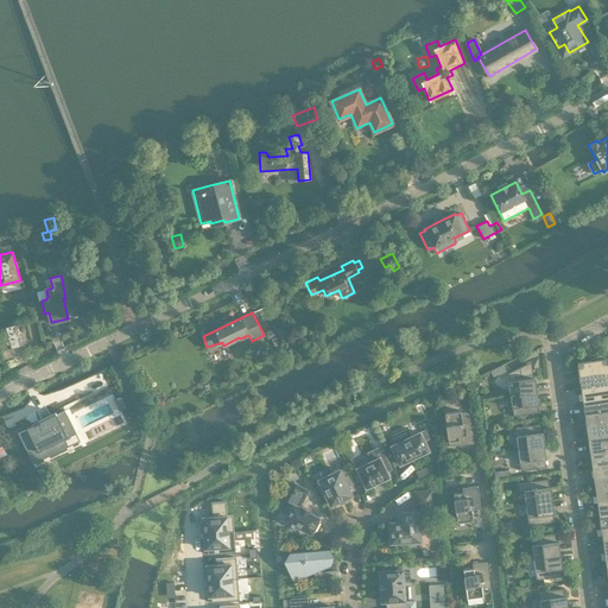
[(17,325),(4,329),(8,348),(21,344),(17,325)]
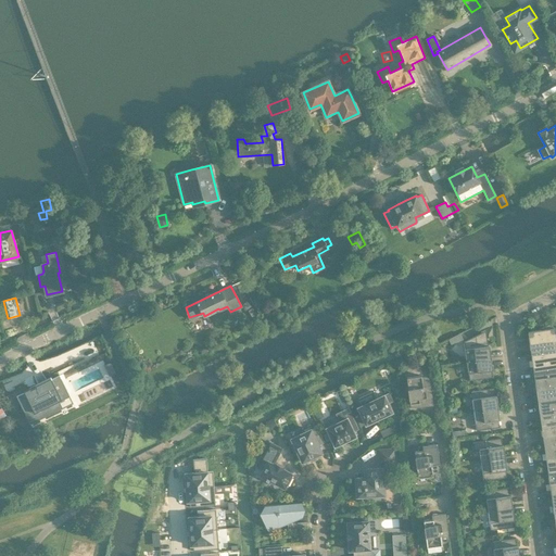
[(527,337),(528,343),(555,339),(555,338),(555,327),(553,328),(551,323),(541,328),(542,329),(529,331),(529,337),(527,337)]
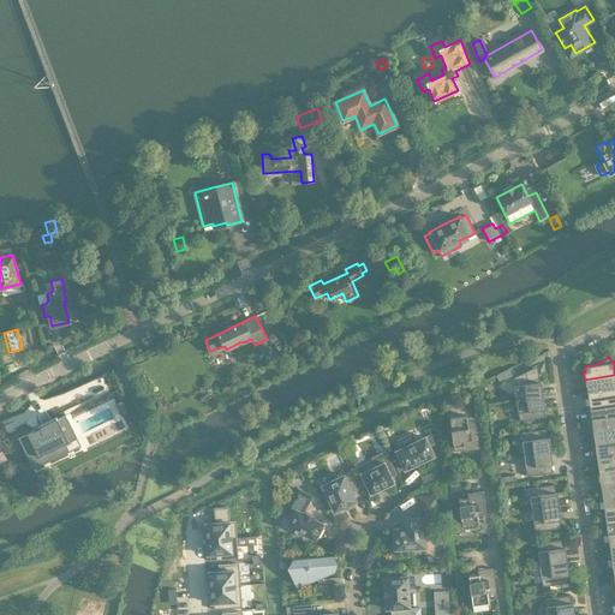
[(512,375),(508,369),(495,375),(499,381),(512,375)]
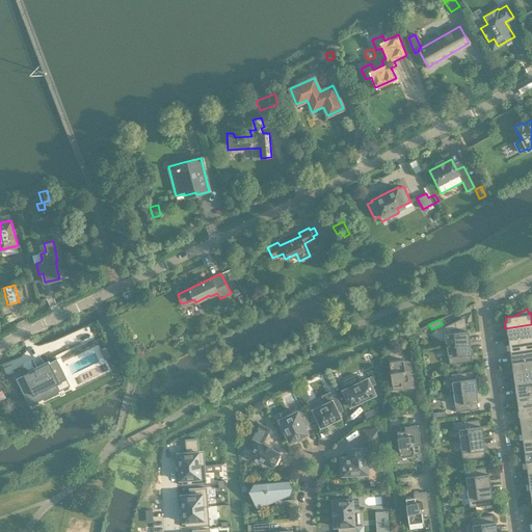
[(444,326),(447,345),(470,342),(469,330),(467,330),(466,322),(464,320),(462,319),(459,319),(444,326)]
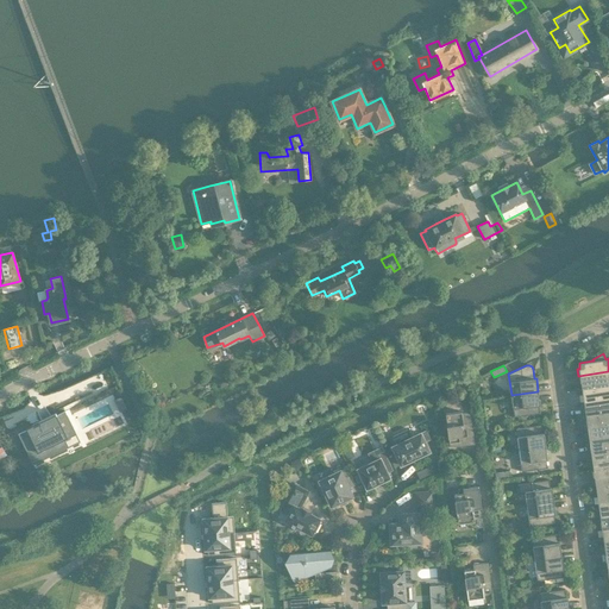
[(608,371),(578,376),(579,384),(582,383),(583,389),(608,384),(608,371)]
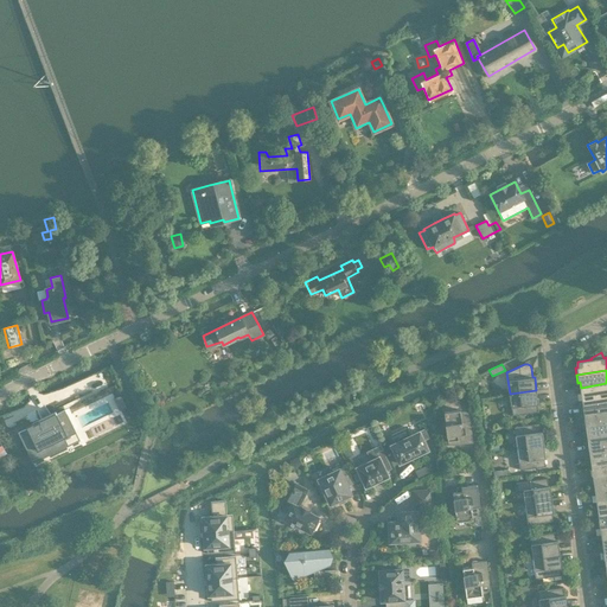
[(606,383),(581,388),(581,393),(579,393),(580,401),(606,396),(606,383)]
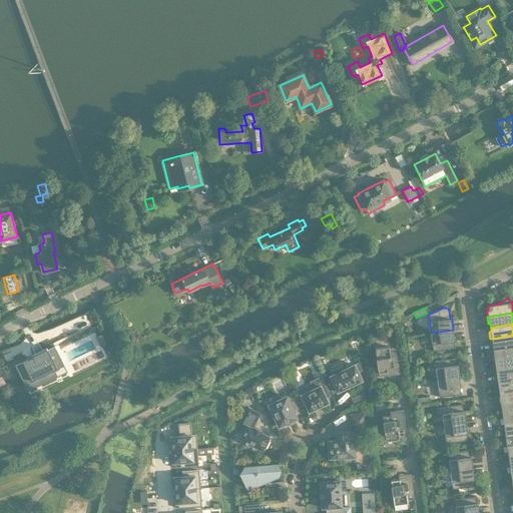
[(453,330),(431,333),(433,352),(455,349),(454,341),(455,341),(453,330)]
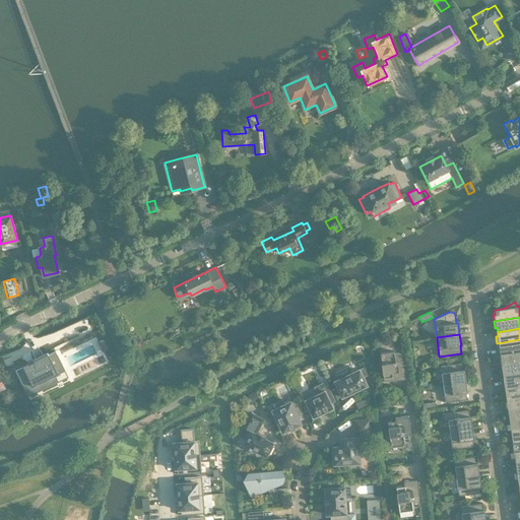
[(104,338),(98,341),(103,352),(109,349),(104,338)]
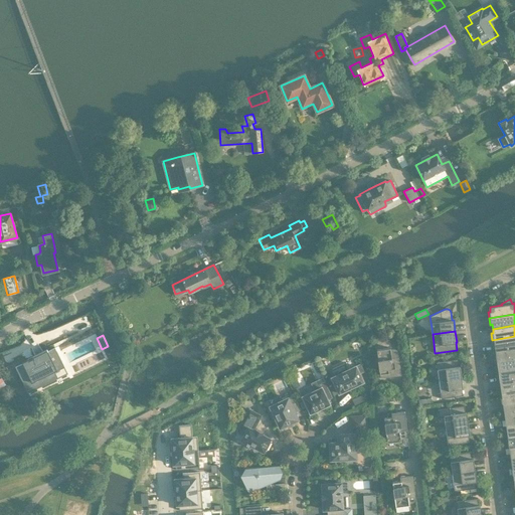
[(514,336),(492,340),(493,346),(495,346),(496,350),(514,347),(514,336)]
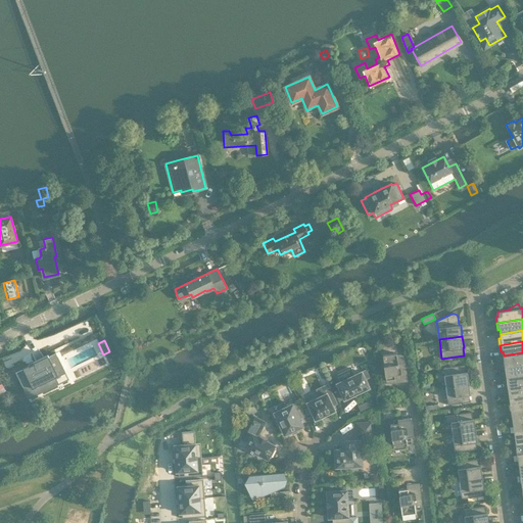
[(522,352),(504,355),(504,360),(503,361),(503,367),(522,364),(522,352)]
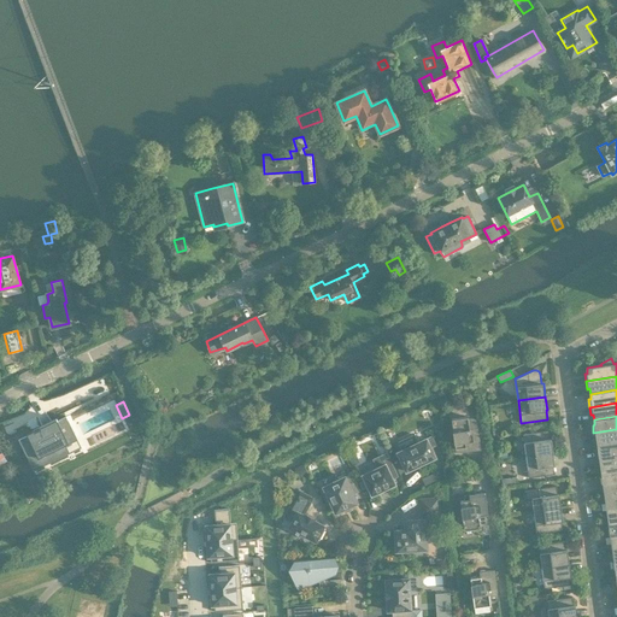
[(28,435),(18,440),(33,469),(58,456),(56,450),(77,439),(66,417),(58,421),(57,418),(39,427),(40,428),(34,432),(34,429),(27,434),(28,435)]
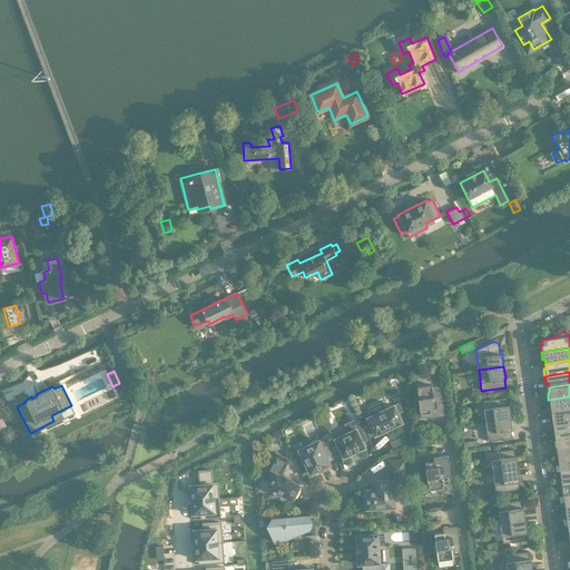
[(416,387),(421,419),(444,415),(442,395),(441,395),(440,390),(439,387),(436,387),(432,387),(432,385),(416,387)]
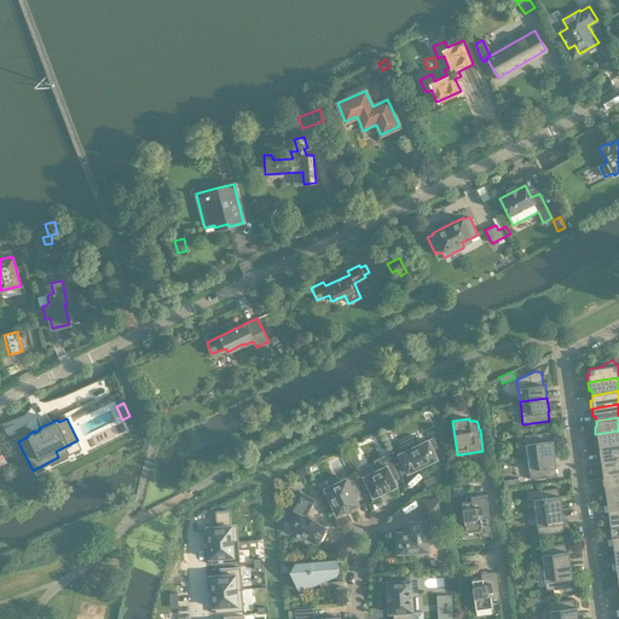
[(618,431),(595,434),(596,441),(599,441),(600,446),(618,444),(618,431)]
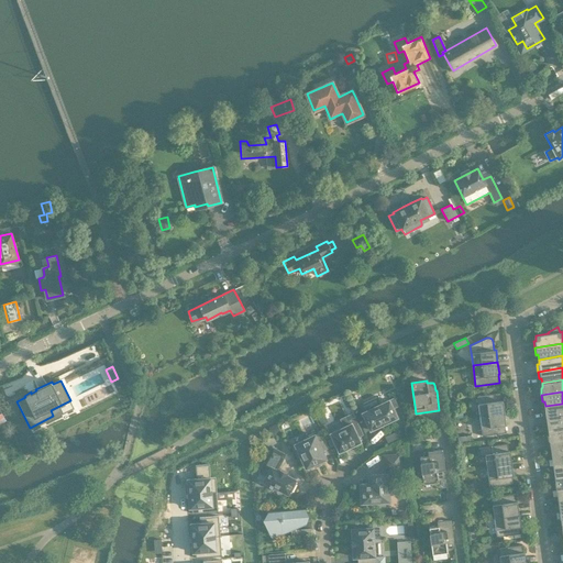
[(476,396),(479,416),(505,412),(503,400),(501,400),(500,393),(476,396)]
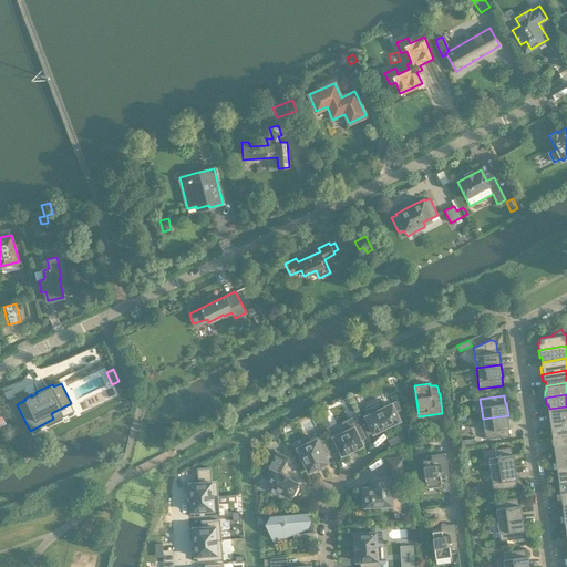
[(379,399),(362,408),(366,415),(364,415),(373,433),(400,420),(397,412),(401,409),(397,401),(383,408),(379,399)]
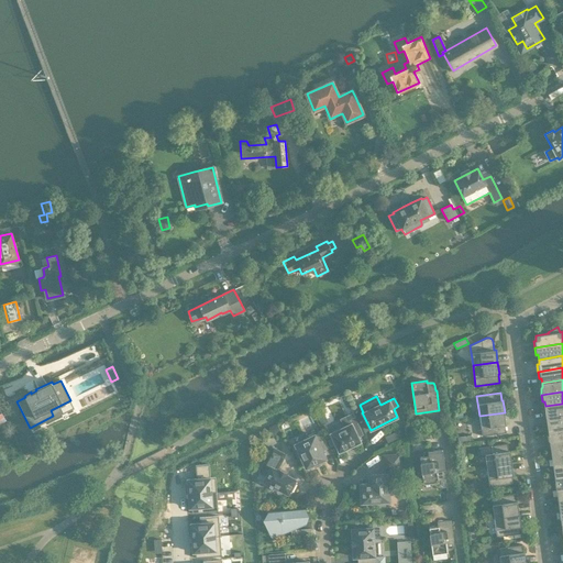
[(562,404),(545,406),(545,411),(544,411),(544,418),(562,416),(562,404)]
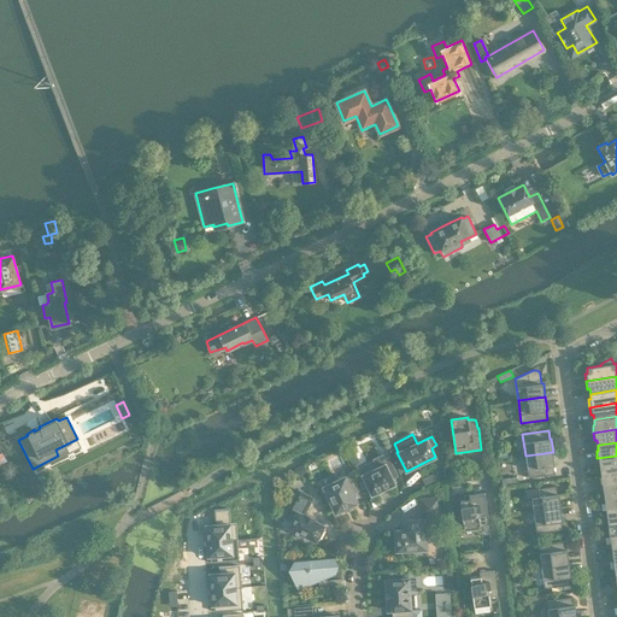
[(351,445),(344,448),(347,454),(354,452),(351,445)]
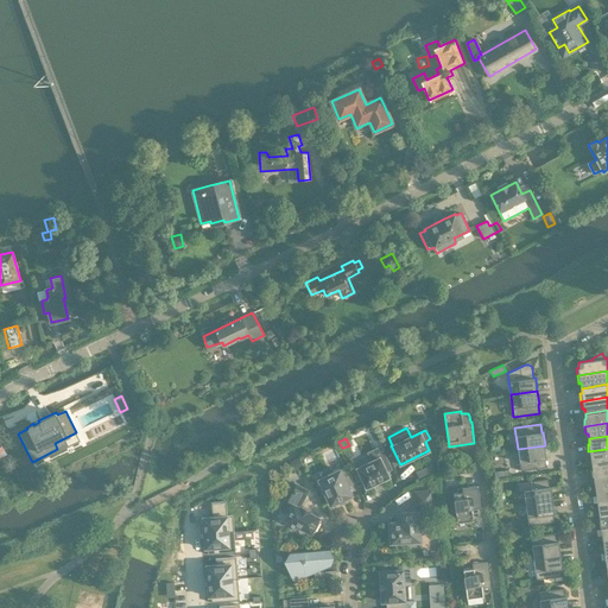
[(545,445),(518,449),(521,472),(546,467),(545,458),(546,458),(545,445)]
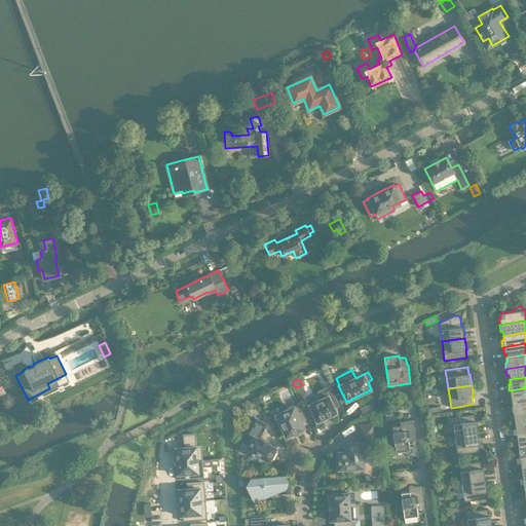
[(330,386),(317,391),(322,399),(308,405),(316,422),(336,412),(334,408),(339,406),(330,386)]
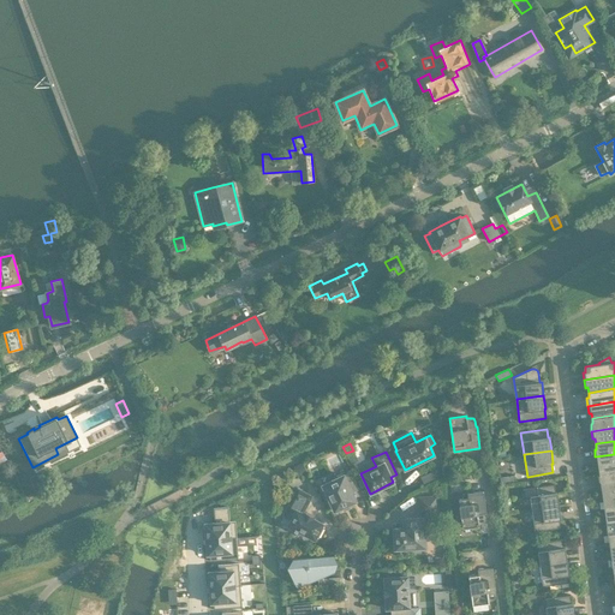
[(614,454),(595,457),(596,465),(598,464),(599,470),(614,467),(614,454)]
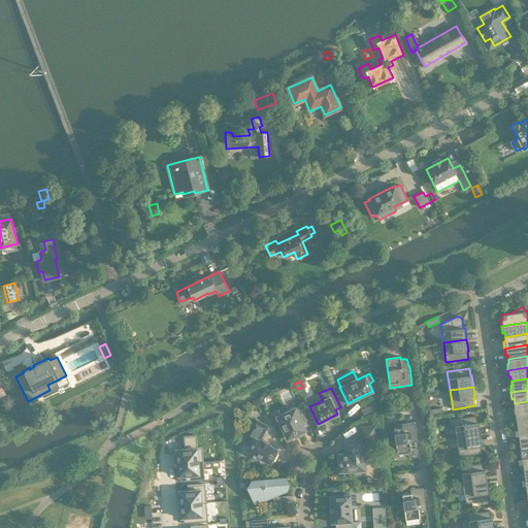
[(263,405),(259,397),(252,401),(256,408),(263,405)]
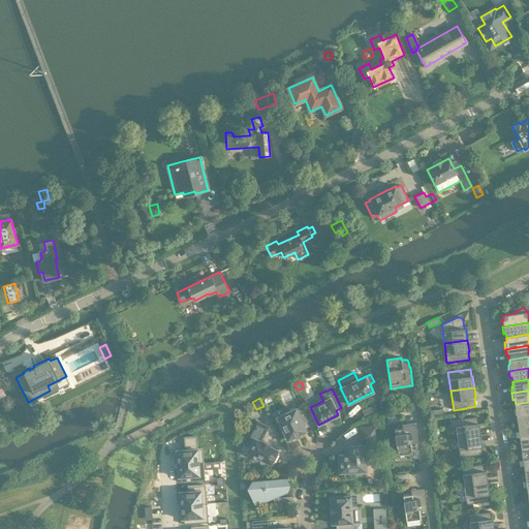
[(528,402),(516,404),(517,408),(515,409),(516,415),(528,412),(528,402)]
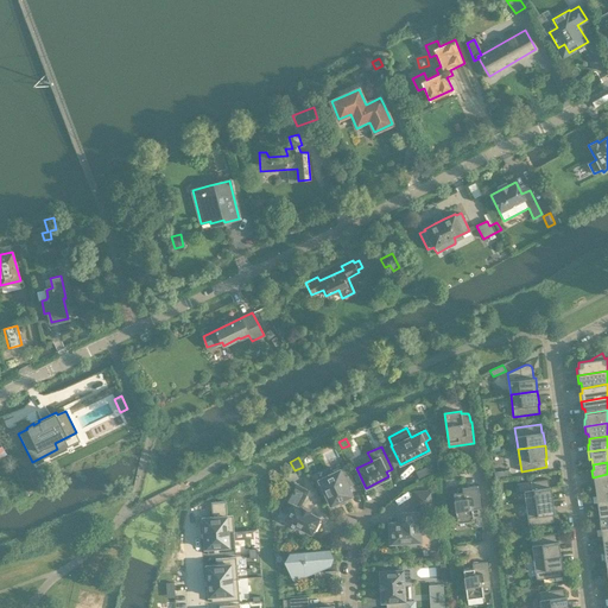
[(429,466),(416,472),(419,480),(432,473),(429,466)]
